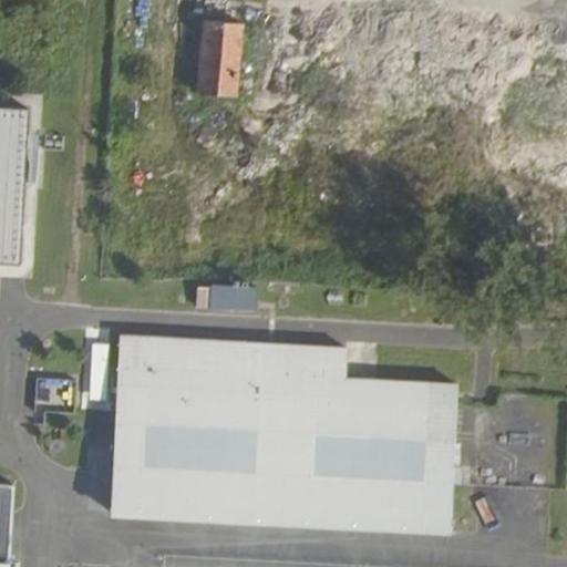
[(247,24),(209,21),(204,90),(240,93),(245,52),(247,24)]
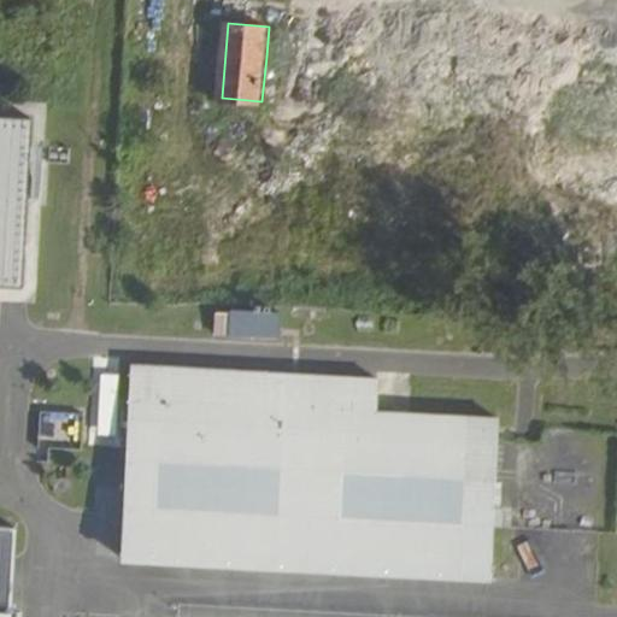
[(34,116),(0,113),(0,282),(28,283),(34,116)]
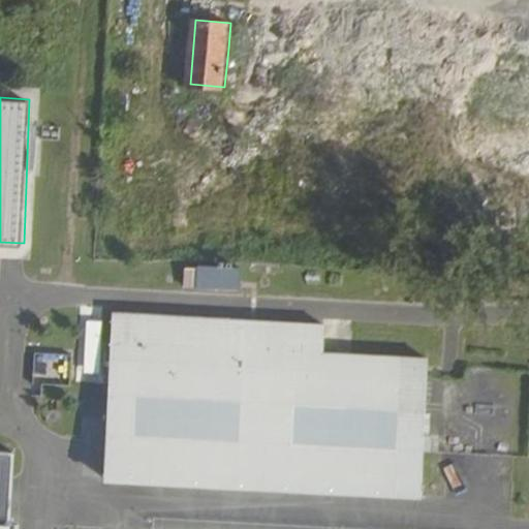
[(177,267),(177,270),(176,284),(231,287),(231,268),(177,267)]
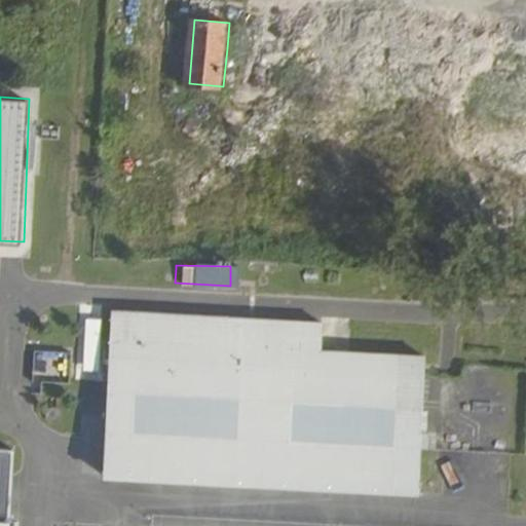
[(322,324),(112,312),(104,479),(418,495),(425,359),(320,353),(322,324)]
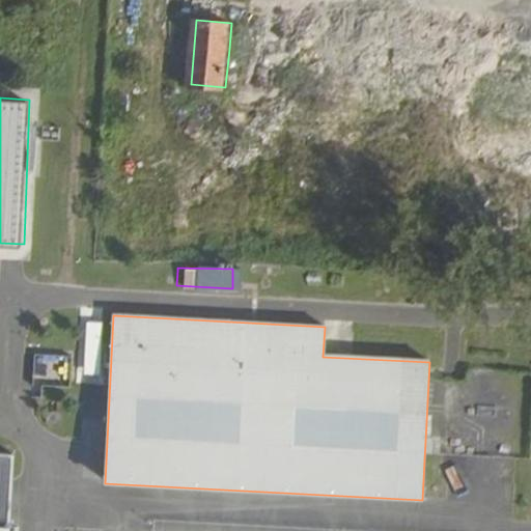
[(38,353),(37,373),(68,374),(68,355),(38,353)]
